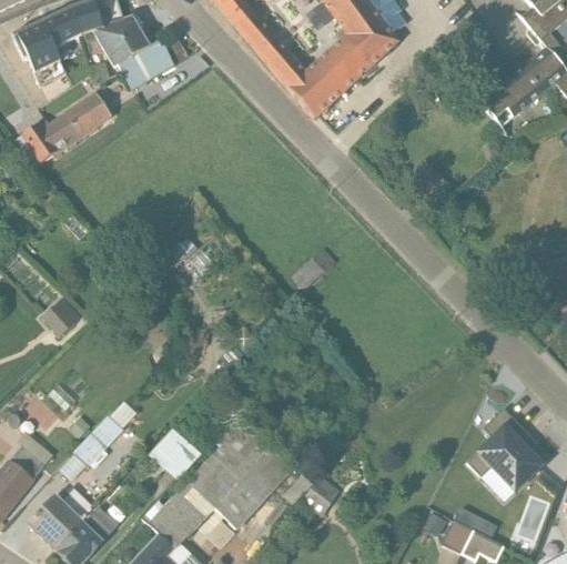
[(27,56),(40,84),(64,72),(53,48),(80,36),(92,32),(123,21),(115,0),(88,0),(70,6),(11,34),(22,58),(27,56)]
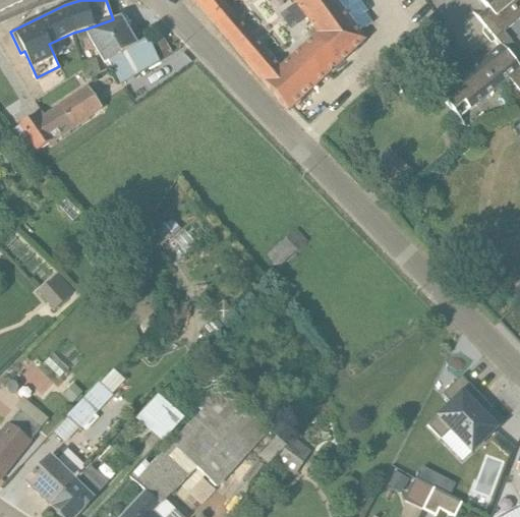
[(366,36),(360,29),(372,19),(356,0),(196,0),(288,108),(366,36)]
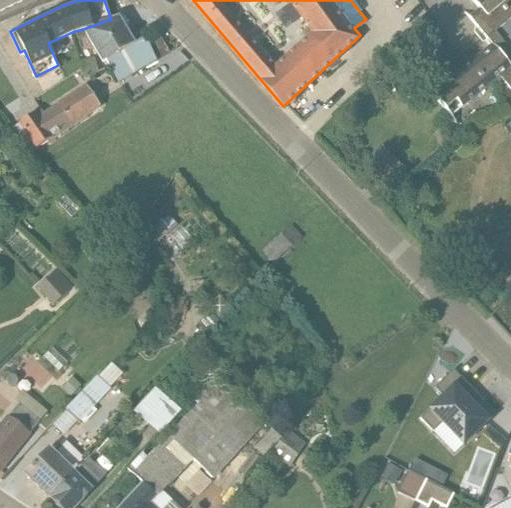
[(468,63),(433,93),(451,113),(461,104),(463,106),(500,75),(510,88),(510,0),(476,0),(480,5),(469,15),(491,42),(477,54),(472,48),(462,56),(468,63)]
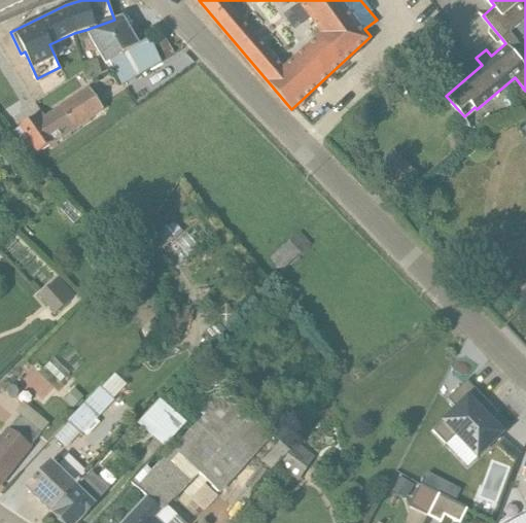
[(85,30),(104,62),(110,59),(121,81),(160,59),(160,58),(173,49),(165,36),(153,43),(149,35),(136,42),(123,20),(114,20),(85,30)]
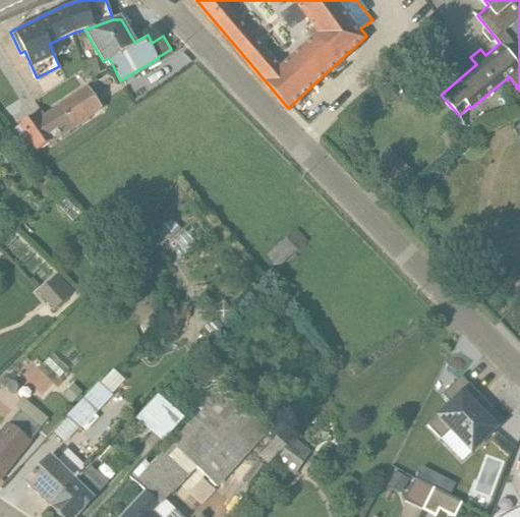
[(81,60),(87,78),(100,71),(96,56),(81,60)]
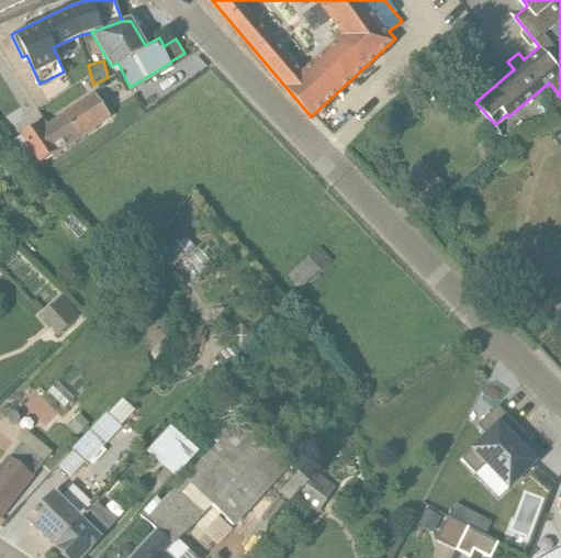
[(37,121),(14,137),(34,164),(57,148),(57,149),(110,115),(94,90),(41,124),(37,121)]
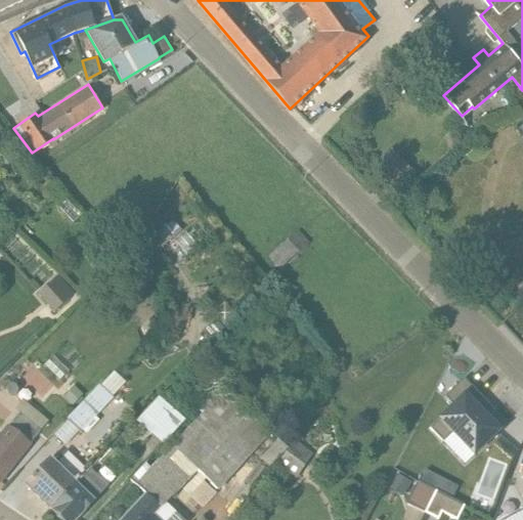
[(154,233),(163,244),(173,234),(186,250),(198,240),(175,214),(154,233)]
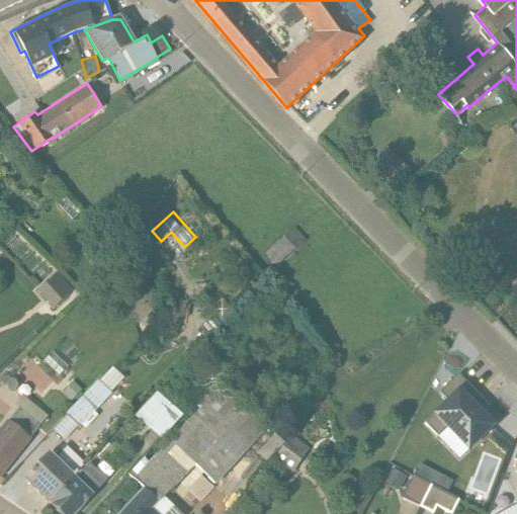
[(278,262),(310,237),(298,223),(267,248),(278,262)]
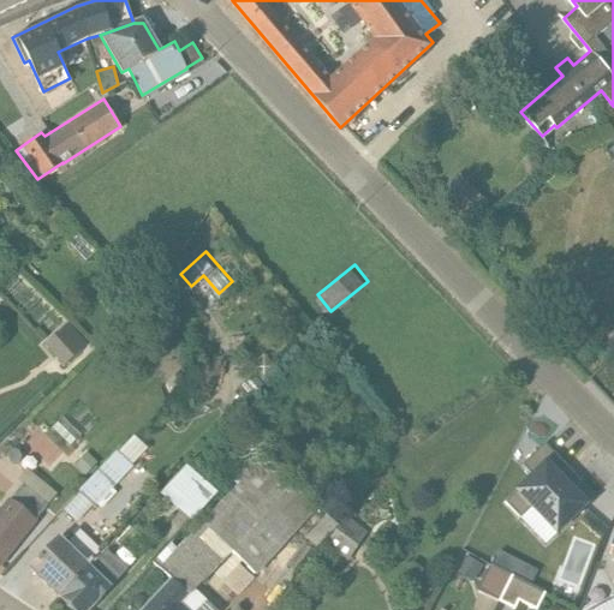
[(71,363),(91,334),(67,317),(47,345),(71,363)]
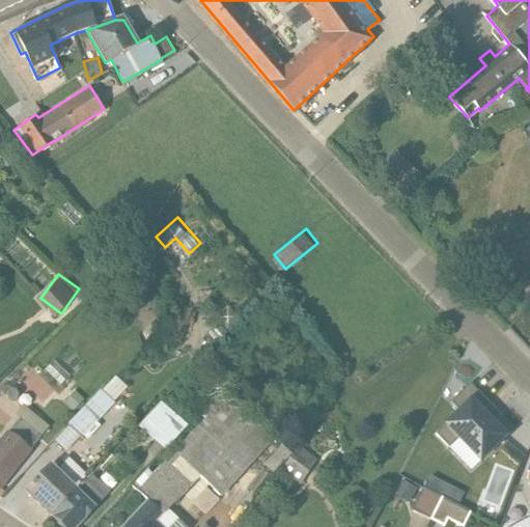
[(81,435),(83,434),(88,439),(102,423),(98,419),(115,399),(114,398),(127,385),(116,375),(103,388),(101,387),(68,423),(54,439),(65,450),(81,435)]
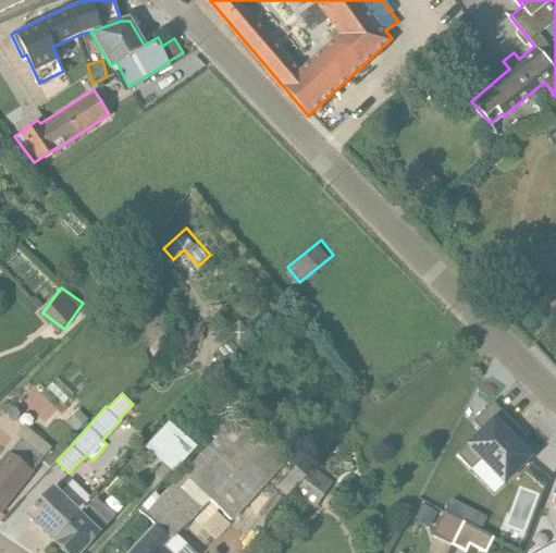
[(527,433),(493,400),(472,419),(481,428),(465,443),(466,444),(457,452),(494,491),(534,452),(521,439),(527,433)]
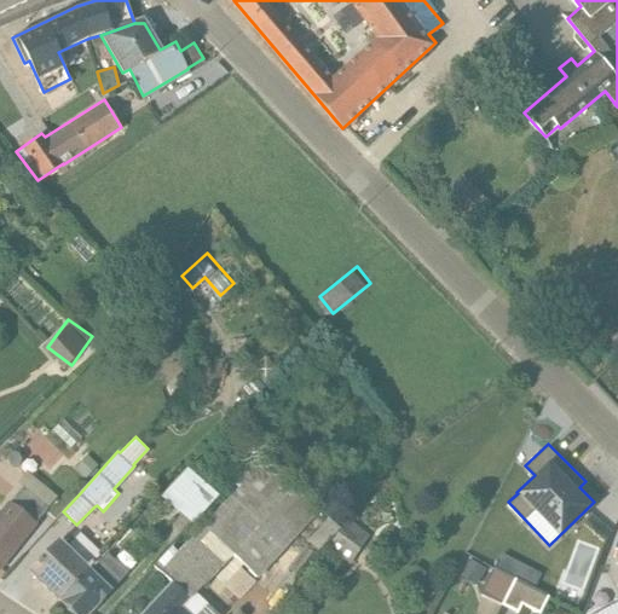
[(259,577),(319,509),(255,449),(229,476),(238,485),(238,486),(178,549),(172,544),(154,563),(172,579),(190,595),(183,606),(191,613),(219,613),(220,613),(196,592),(231,554),(232,554),(259,577)]
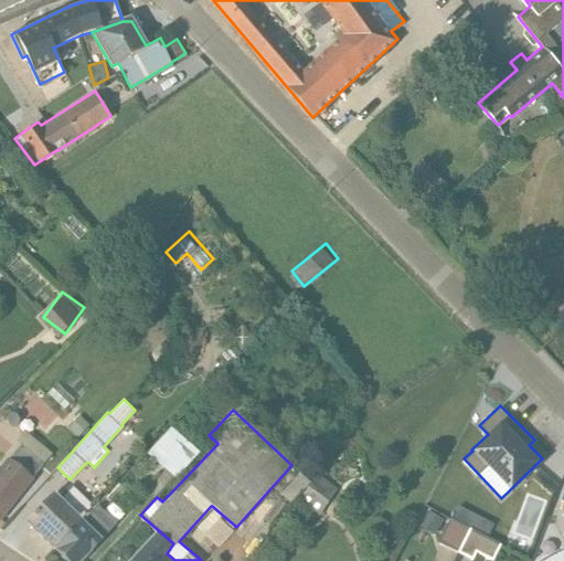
[(89,423),(80,413),(68,425),(78,434),(89,423)]
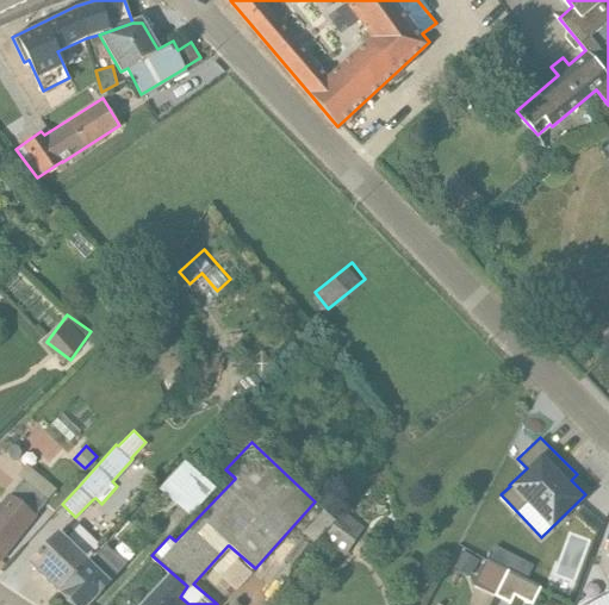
[(215,486),(185,459),(160,487),(190,515),(215,486)]
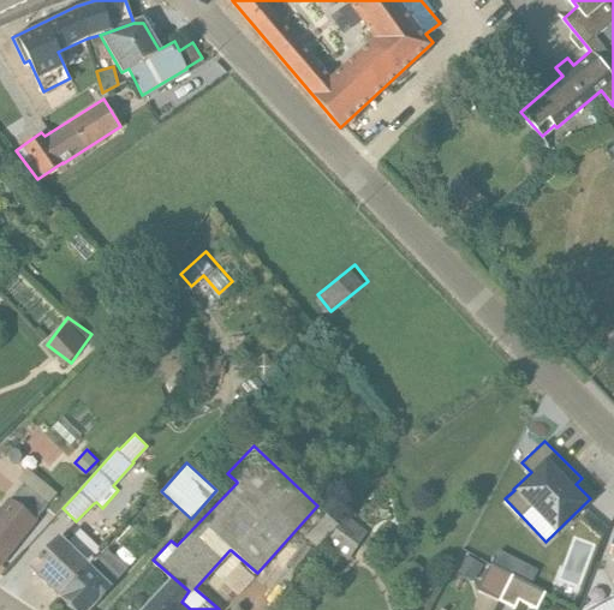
[(35,518),(57,491),(25,466),(17,477),(22,482),(0,507),(0,564),(37,520),(35,518)]
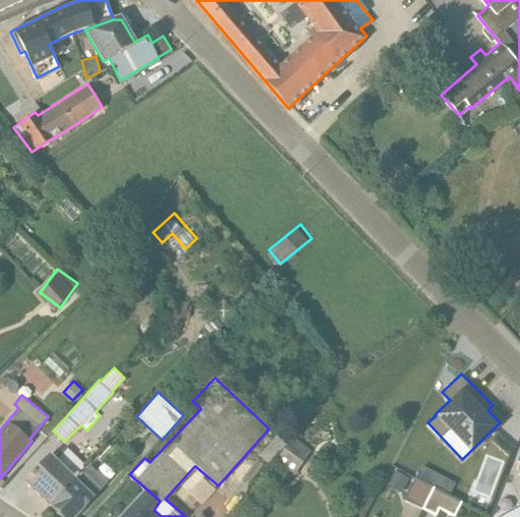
[(285,442),(277,434),(260,453),(269,461),(285,442)]
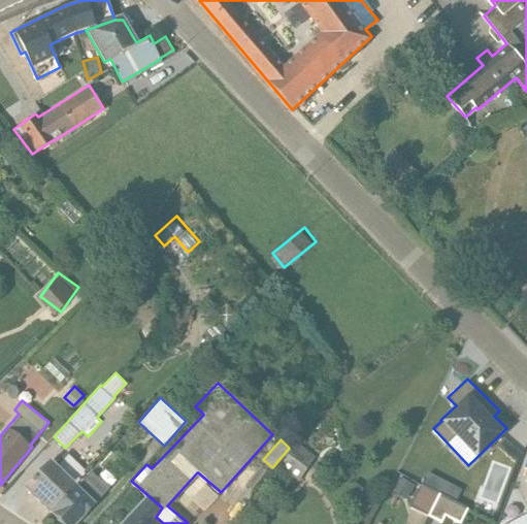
[(314,454),(297,441),(280,466),(297,479),(314,454)]
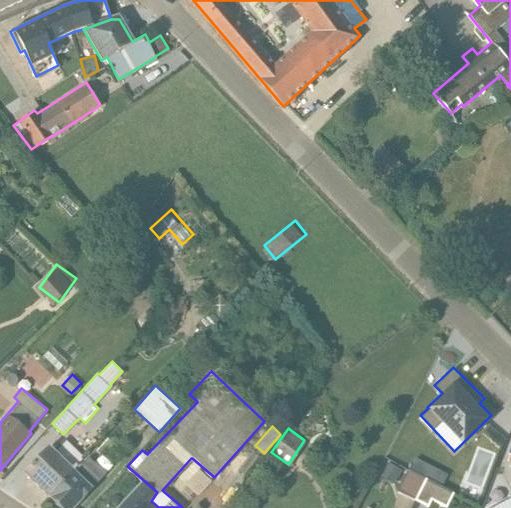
[(49,445),(24,472),(49,496),(86,457),(65,437),(53,449),(49,445)]
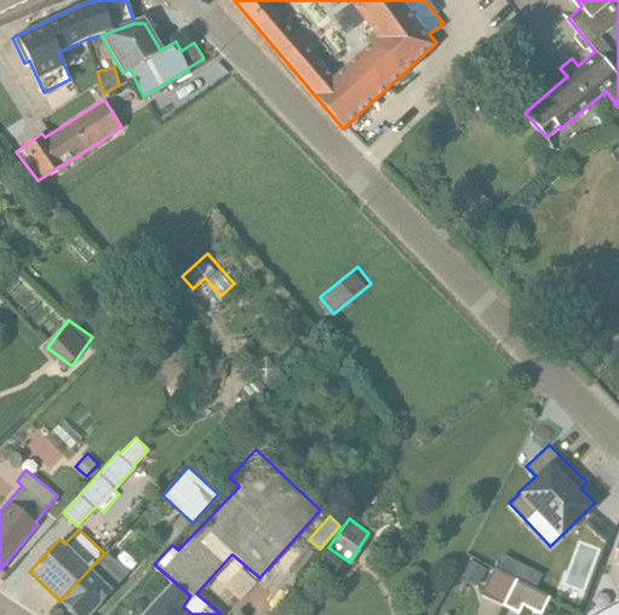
[(503,551),(496,565),(534,585),(542,572),(503,551)]
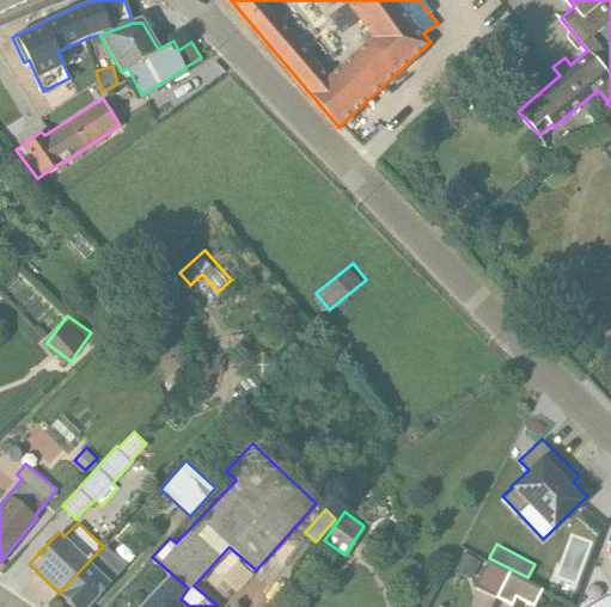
[(126,565),(105,545),(103,546),(59,593),(73,606),(87,606),(111,583),(110,582),(126,565)]
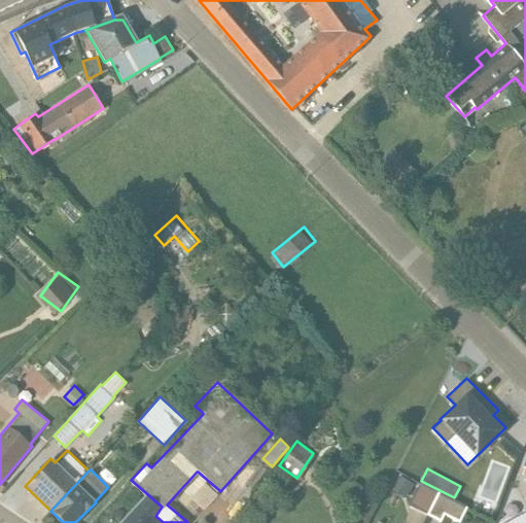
[(399,475),(392,488),(406,496),(414,483),(399,475)]
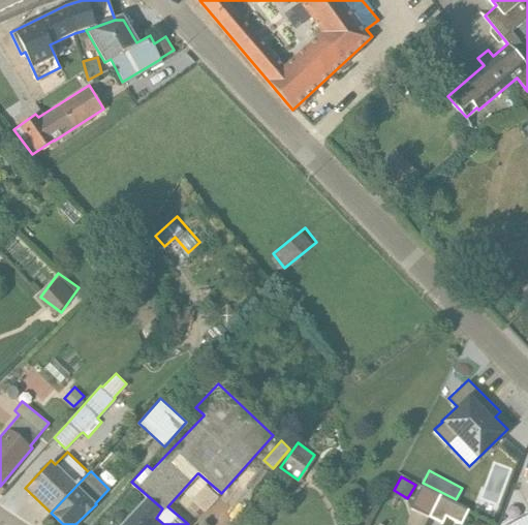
[(439,493),(422,485),(410,505),(428,515),(439,493)]
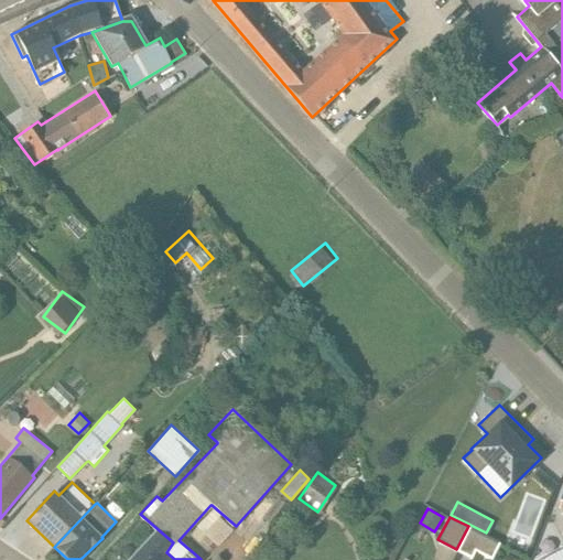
[(468,526),(456,549),(472,556),(475,549),(491,557),(499,542),(468,526)]
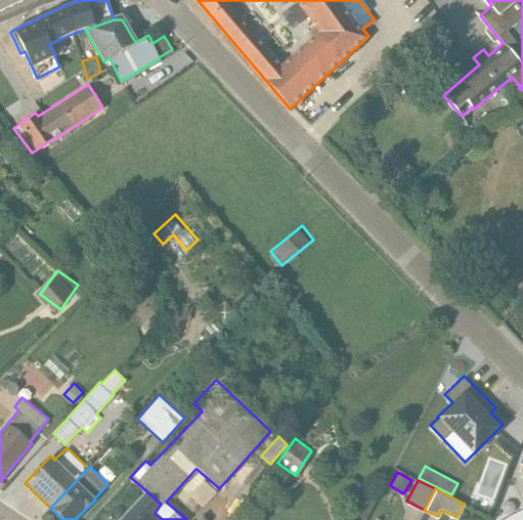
[(161,504),(145,490),(118,519),(162,519),(155,513),(161,504)]
